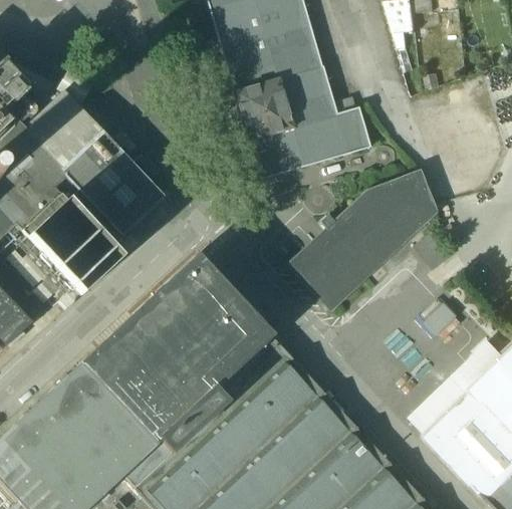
[(338,112),(324,64),(323,65),(303,0),(208,0),(235,90),(233,91),(248,140),(249,139),(260,178),(371,145),(360,106),(338,112)]
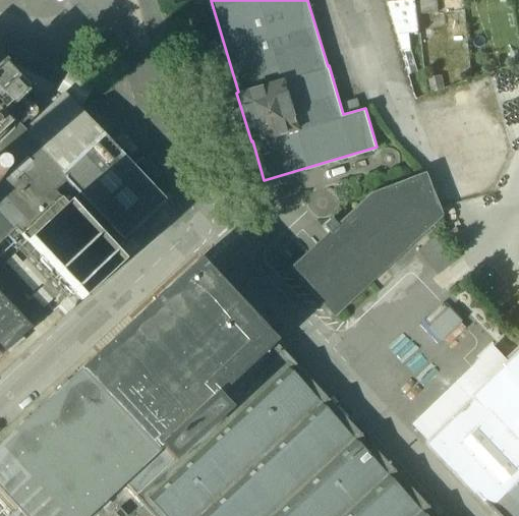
[(403,24),(398,25),(402,40),(407,40),(403,24)]
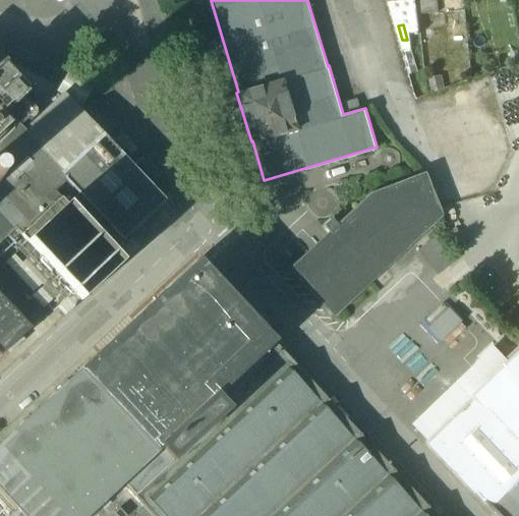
[(0,112),(9,122),(15,117),(44,90),(11,55),(0,54),(0,112)]
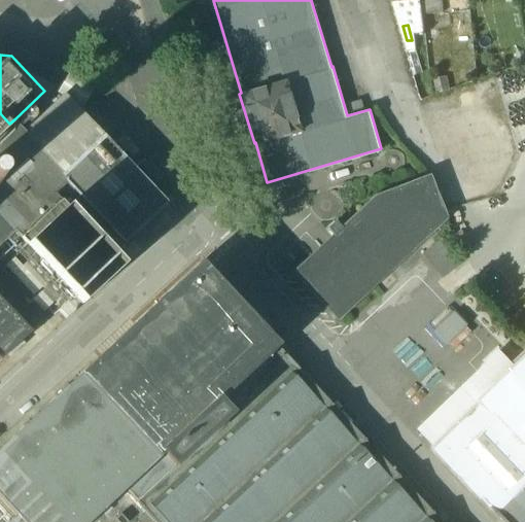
[(344,101),(347,110),(365,106),(363,96),(344,101)]
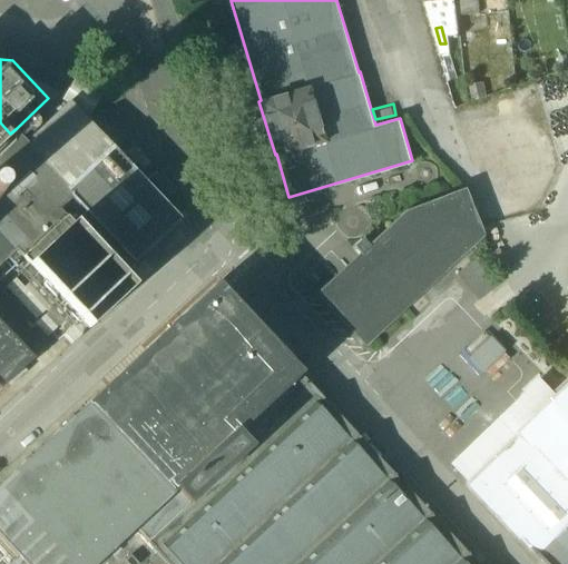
[(0,387),(0,388),(35,356),(0,319),(0,274),(36,313),(29,319),(35,326),(41,319),(59,338),(82,317),(91,326),(135,286),(69,216),(28,254),(20,246),(75,196),(136,261),(182,218),(113,144),(69,185),(17,128),(10,134),(0,122),(0,387)]
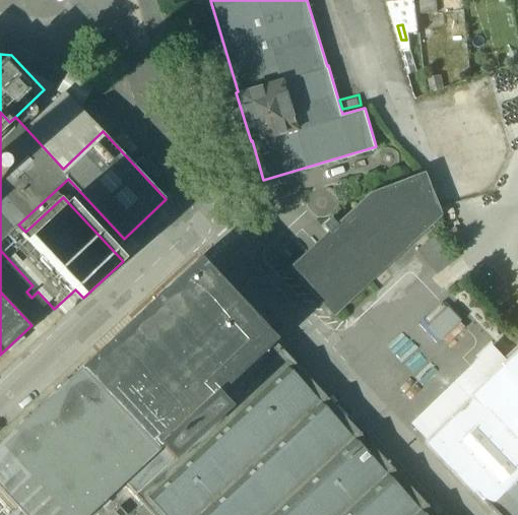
[(331,230),(293,265),(333,310),(439,213),(424,174),(371,192),(338,222),(331,215),(324,221),(331,230)]
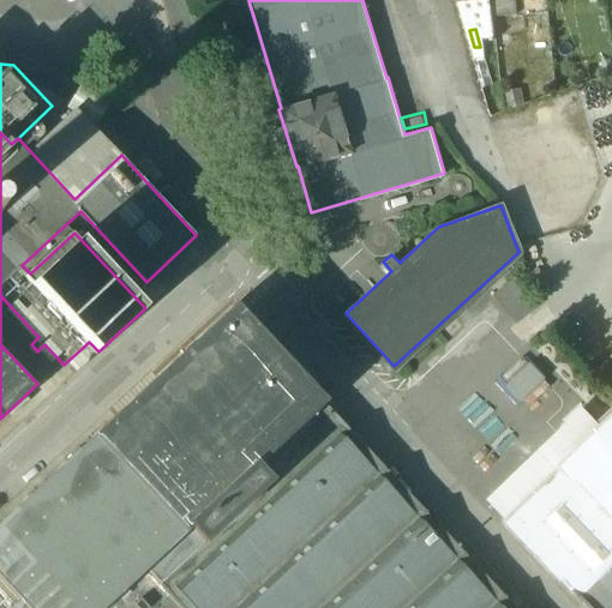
[(516,317),(534,306),(515,276),(497,287),(516,317)]
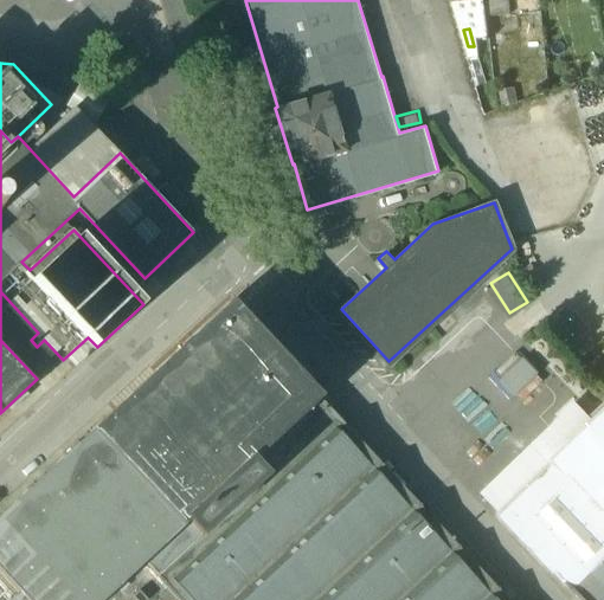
[(522,354),(502,379),(516,391),(537,366),(522,354)]
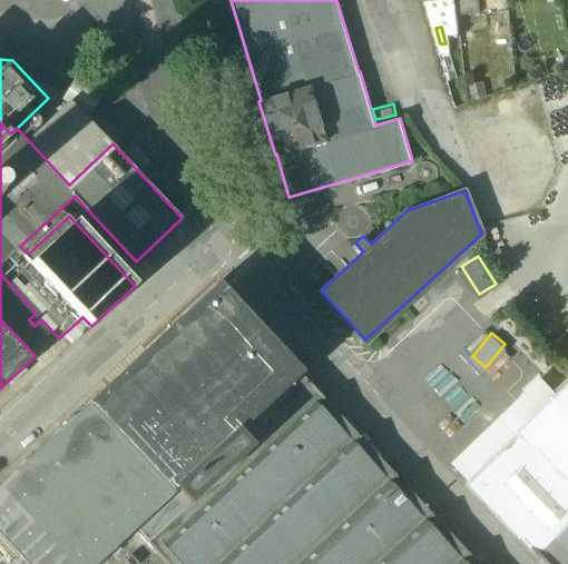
[(567,385),(560,393),(546,378),(453,466),(546,563),(567,563),(567,385)]
